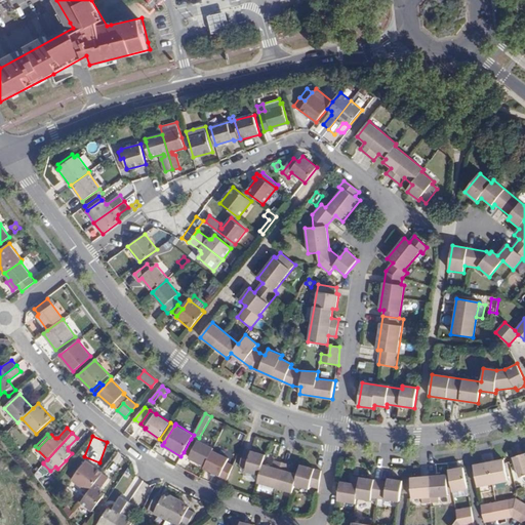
[(191,439),(184,452),(191,455),(190,457),(205,466),(213,449),(214,447),(199,439),(198,443),(191,439)]
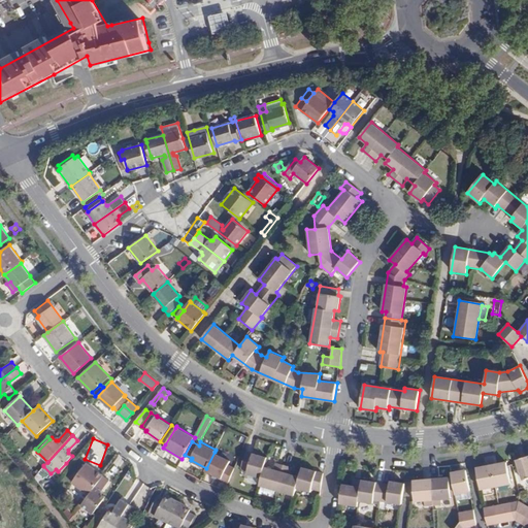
[(267,457),(246,450),(240,468),(248,470),(246,473),(261,477),(259,485),(276,490),(294,495),(297,487),(310,492),(312,489),(320,491),(323,473),(301,466),(298,475),(290,472),(292,466),(275,461),(273,468),(264,466),(267,457)]
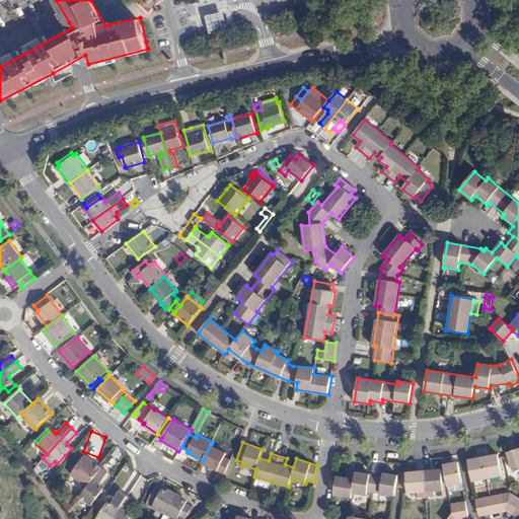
[(203,460),(202,462),(217,469),(218,470),(224,474),(233,454),(211,444),(203,460)]
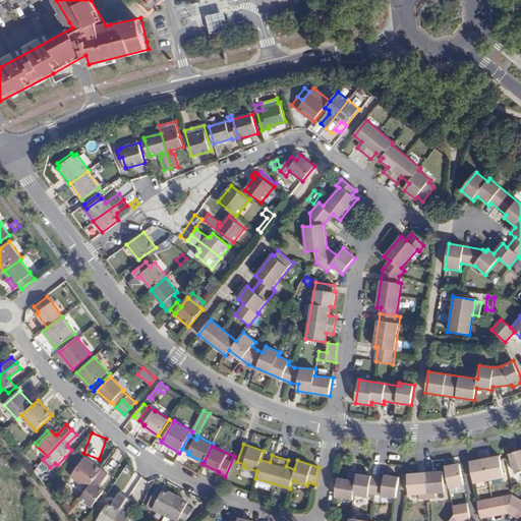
[(516,473),(520,470),(520,449),(509,453),(516,473)]
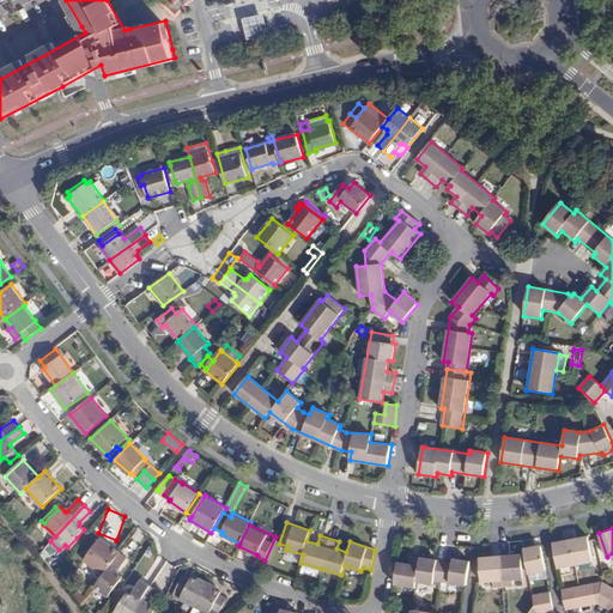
[(592,560),(587,536),(586,538),(570,540),(575,564),(592,560)]
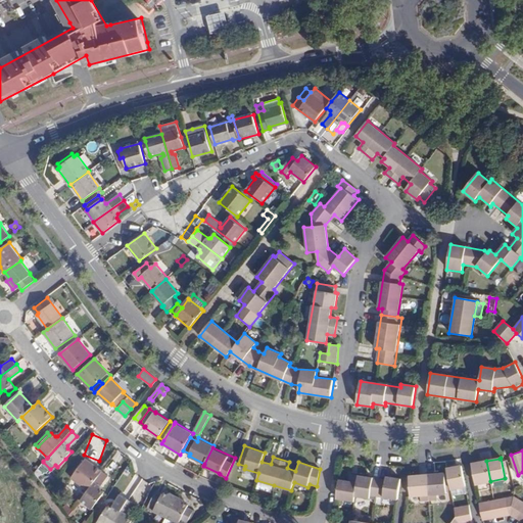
[(68,462),(65,459),(57,467),(60,471),(68,462)]
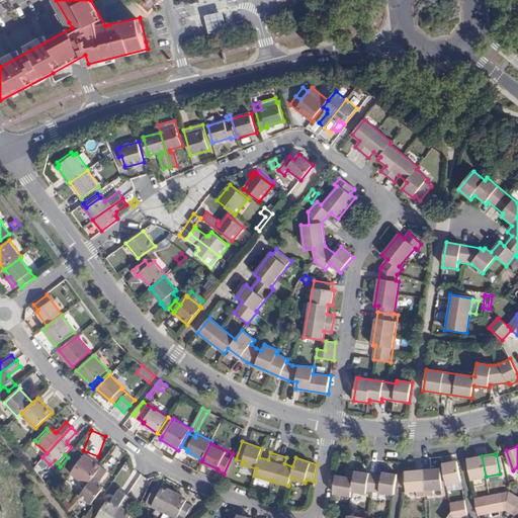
[(88,486),(101,466),(86,454),(72,473),(88,486)]
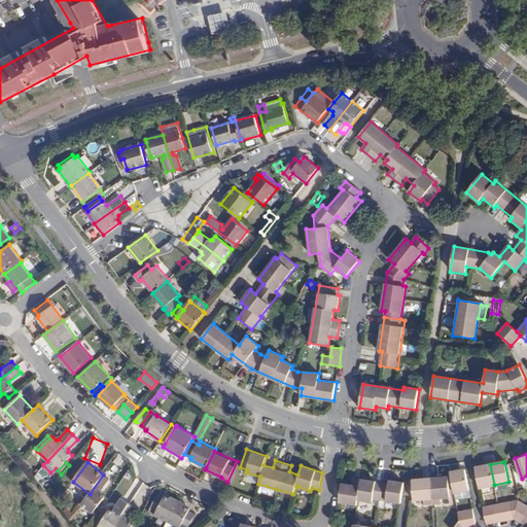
[(492,485),(494,485),(490,464),(476,466),(479,488),(482,488),(492,485)]
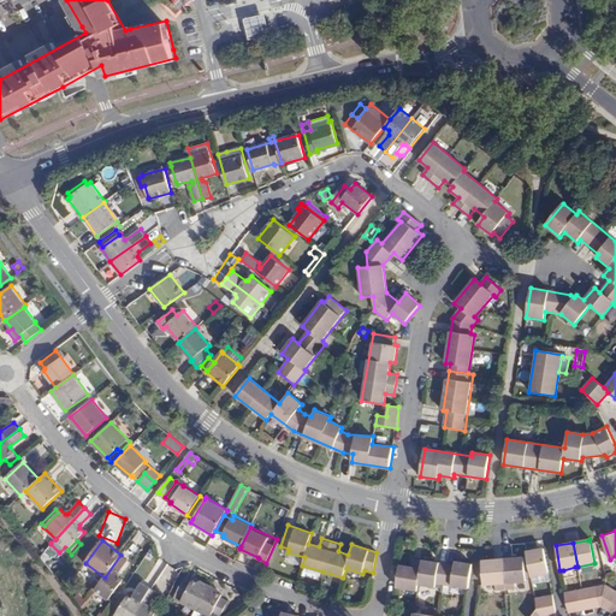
[(526,551),(527,557),(531,576),(548,573),(543,549),(526,551)]
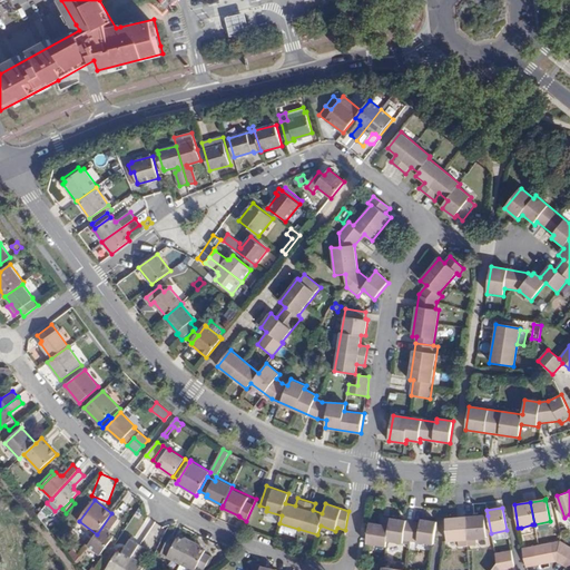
[(118,519),(111,513),(97,534),(88,546),(101,554),(115,537),(110,532),(110,530),(118,519)]
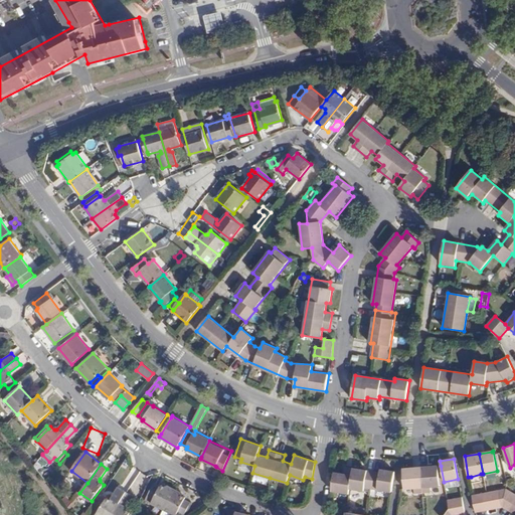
[(439,467),(420,468),(422,493),(431,492),(431,486),(440,485),(439,467)]
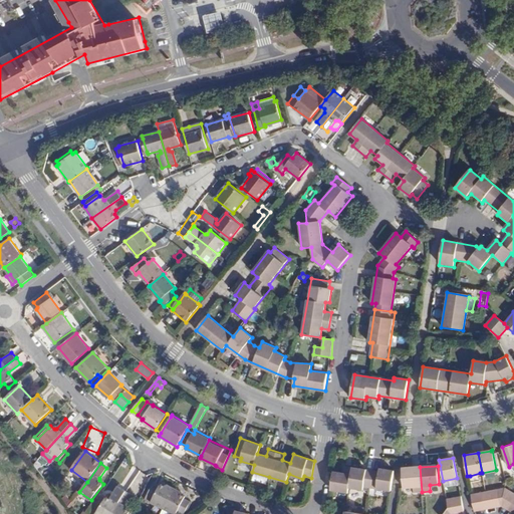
[(392,485),(394,471),(378,469),(377,472),(343,467),(342,473),(333,471),(330,490),(348,492),(348,487),(364,490),(364,487),(391,491),(392,485)]
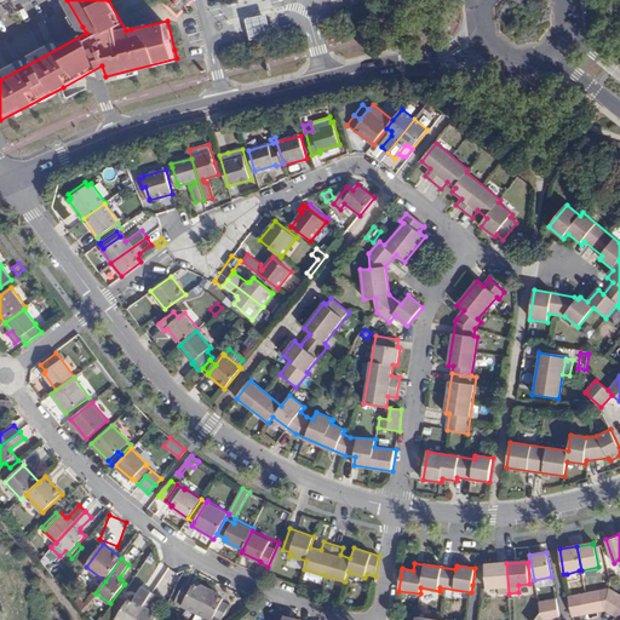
[(506,563),(484,564),(487,587),(500,587),(500,593),(509,593),(506,563)]
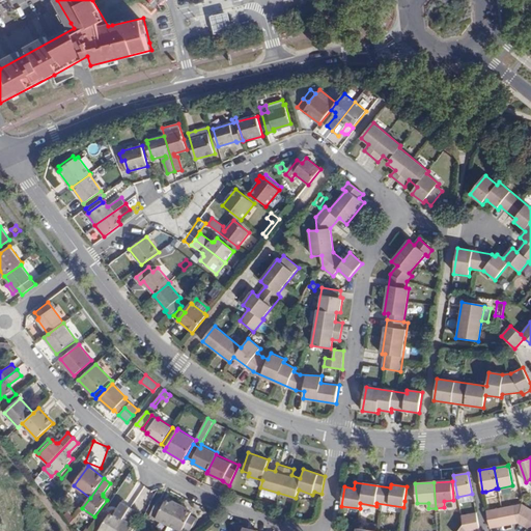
[(278,493),(260,487),(258,496),(276,501),(278,493)]
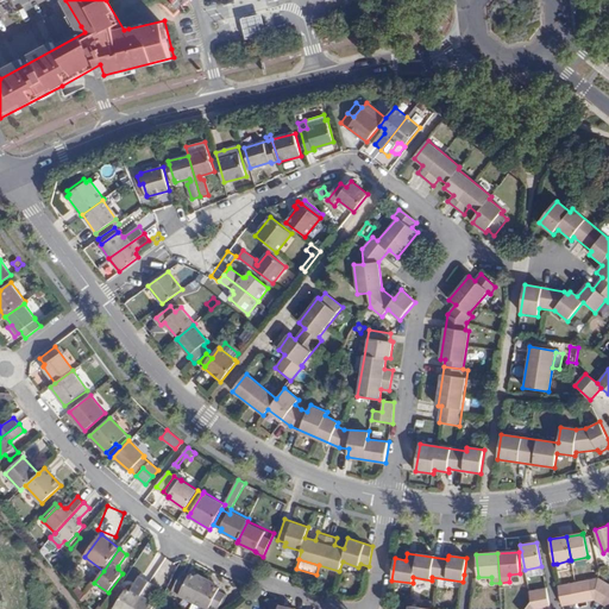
[(571,570),(569,560),(557,564),(558,572),(571,570)]
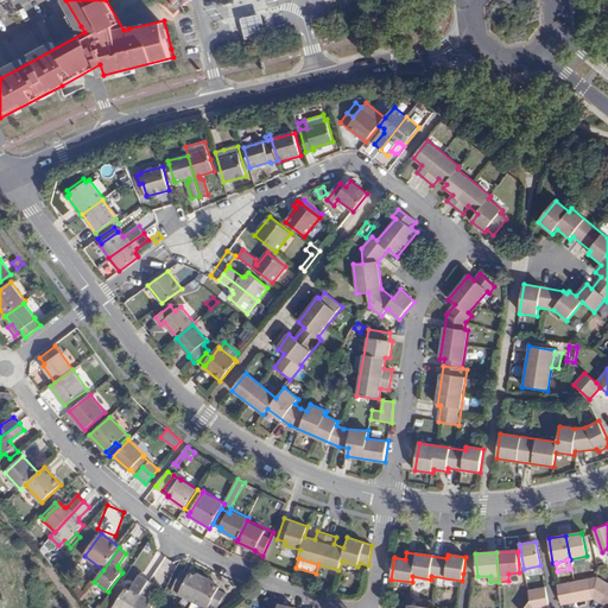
[(543,572),(540,565),(524,569),(526,576),(543,572)]
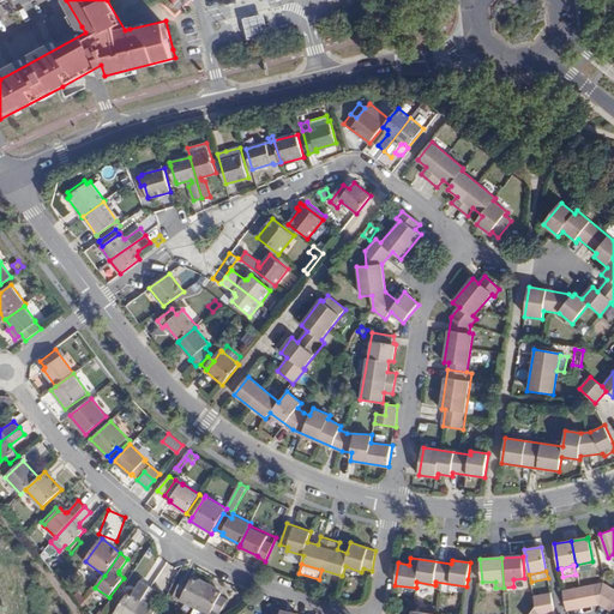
[(196,607),(209,583),(202,579),(197,581),(193,578),(192,582),(184,577),(174,596),(196,607)]
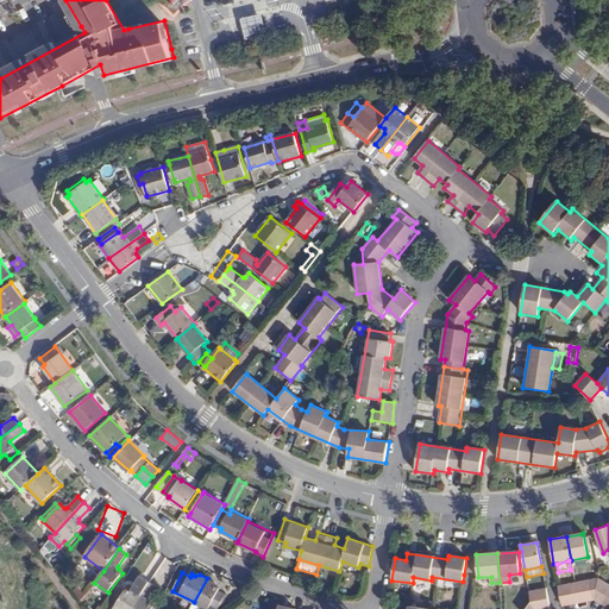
[(132,608),(150,582),(143,578),(135,591),(132,592),(126,589),(126,590),(123,589),(114,601),(118,603),(113,608),(132,608)]
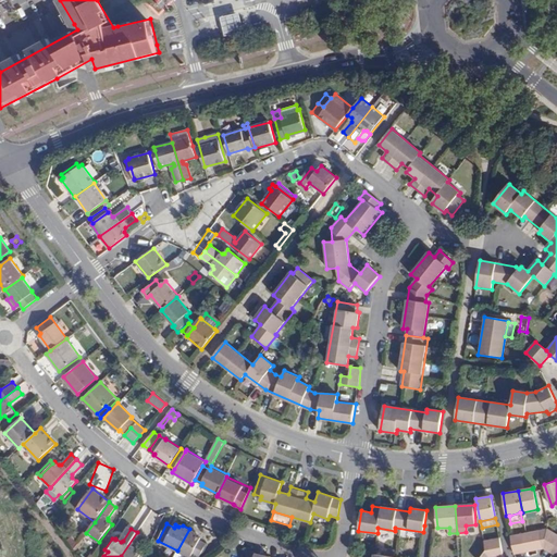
[(196,532),(189,529),(177,551),(188,556),(198,556),(206,544),(199,541),(200,537),(197,536),(196,532)]
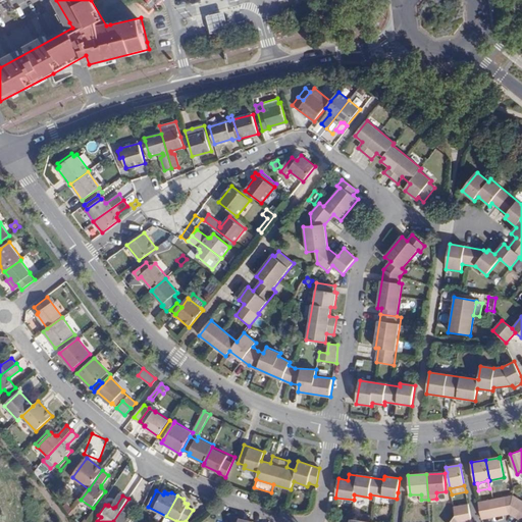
[(521,519),(521,501),(513,496),(505,498),(507,512),(510,511),(521,519)]
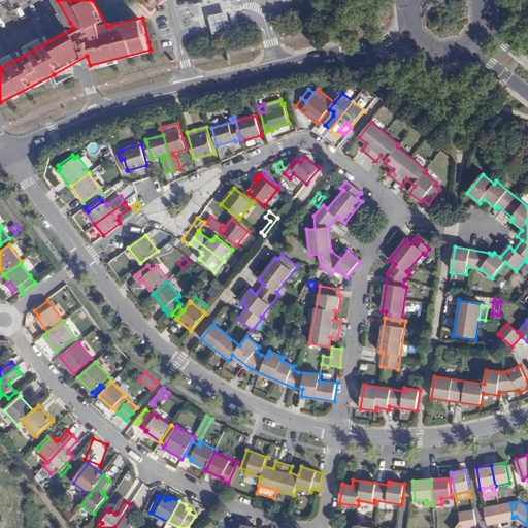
[(498,520),(513,518),(510,503),(496,505),(498,520)]
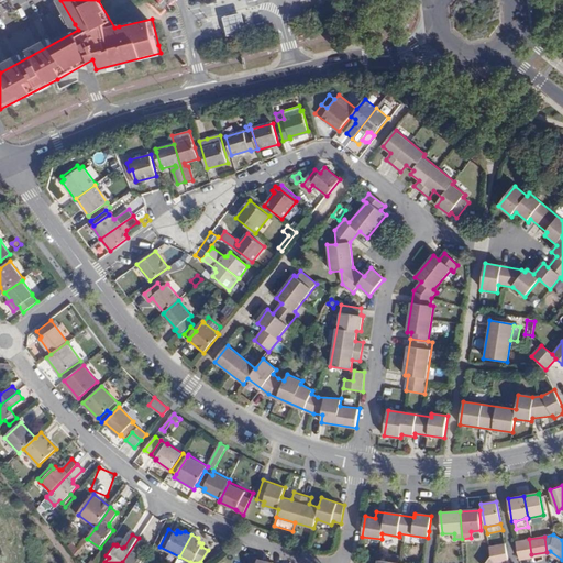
[(145,542),(139,538),(122,562),(140,562),(142,560),(138,558),(138,554),(145,542)]
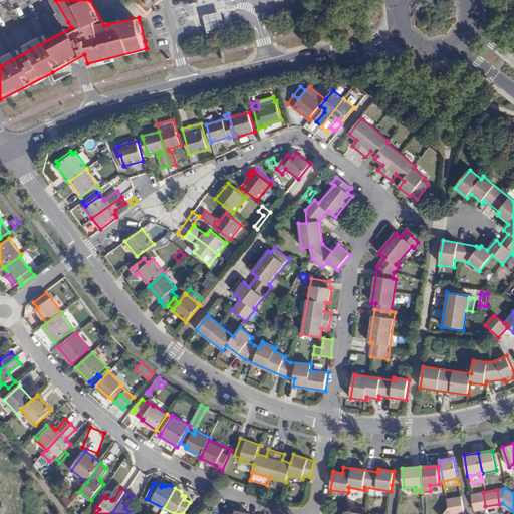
[(287,492),(286,500),(300,502),(301,495),(287,492)]
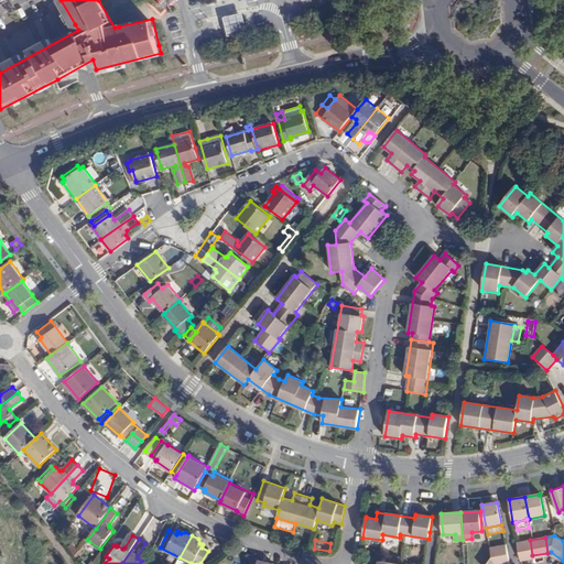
[(520,559),(532,555),(530,540),(517,542),(520,559)]
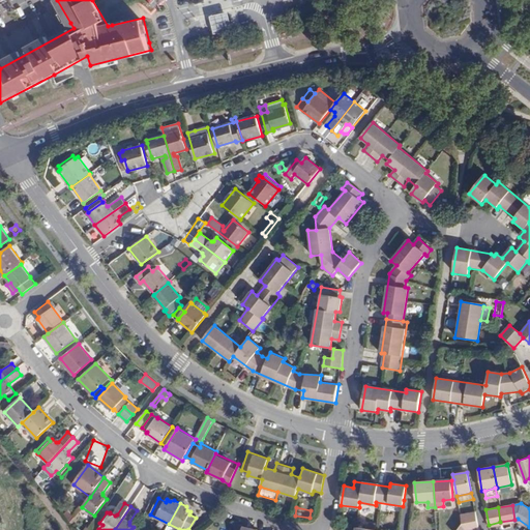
[(69,524),(75,518),(69,510),(63,514),(69,524)]
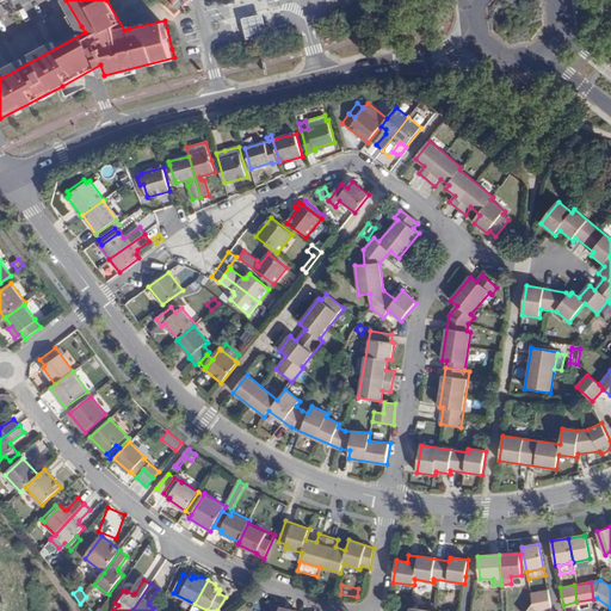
[(538,610),(551,608),(548,590),(531,593),(534,604),(538,610)]
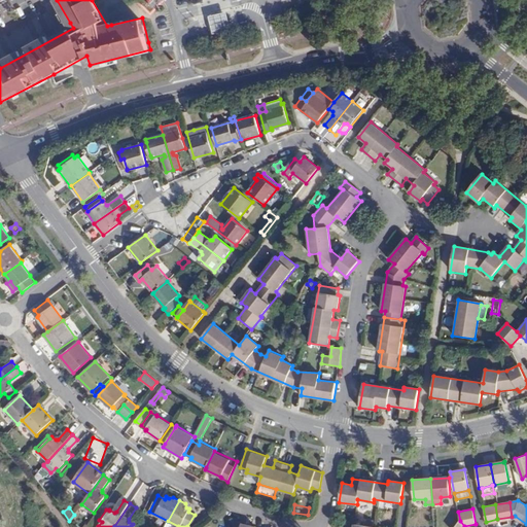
[(78,513),(77,511),(74,515),(69,521),(71,523),(78,513)]
